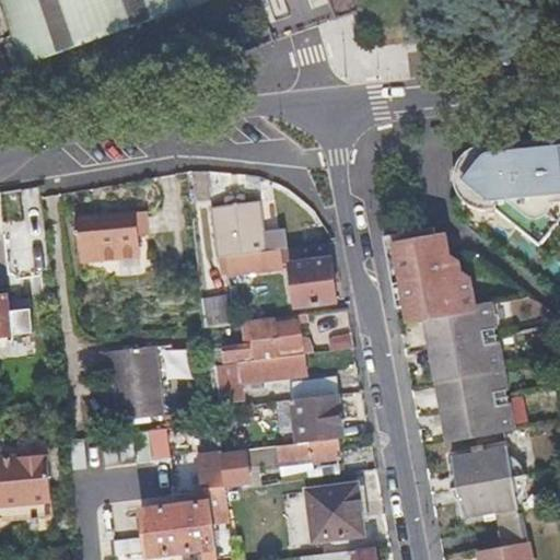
[(11,0),(27,46),(50,39),(54,47),(188,3),(187,0),(11,0)]
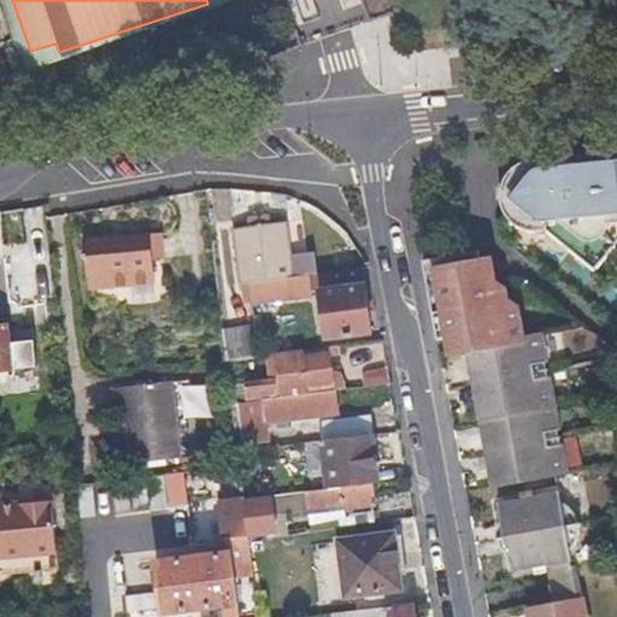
[(538,239),(547,238),(598,278),(616,252),(616,157),(530,166),(518,172),(509,181),(503,193),(501,206),(505,219),(513,229),(526,236),(538,239)]
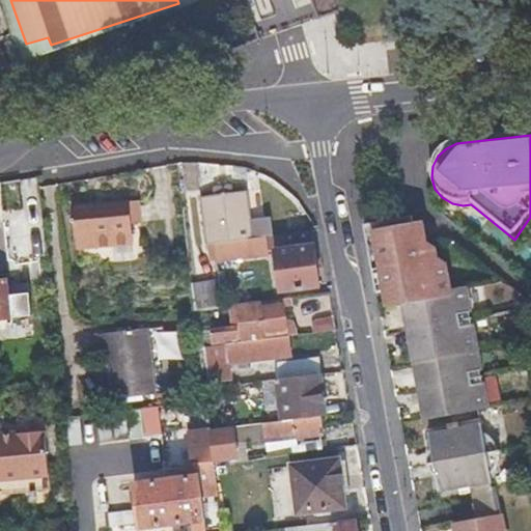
[(228,236),(221,185),(215,186),(216,191),(201,193),(205,240),(206,240),(208,256),(216,256),(214,240),(213,238),(228,236)]
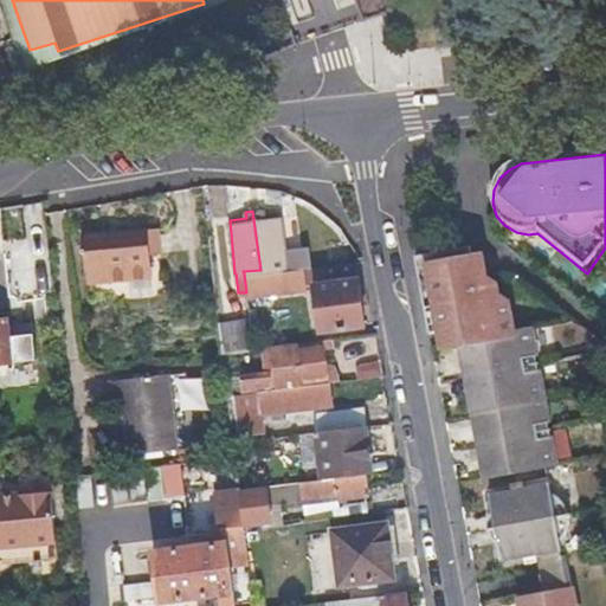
[(258,211),(252,211),(260,270),(285,268),(281,216),(259,217),(258,211)]
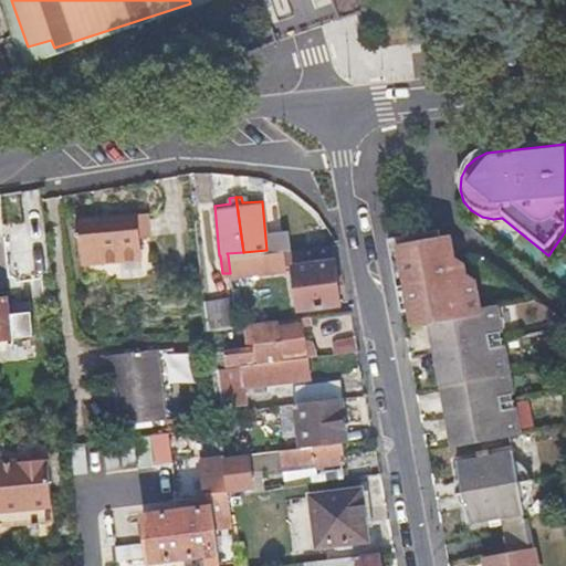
[(44,211),(34,212),(25,215),(28,241),(48,239),(44,211)]
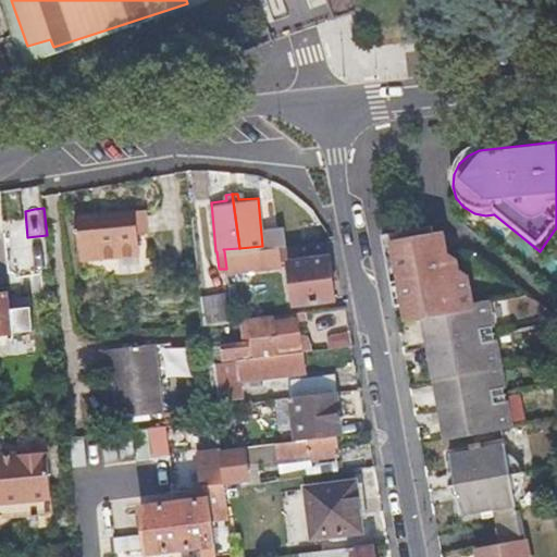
[(147,232),(146,222),(145,212),(95,217),(96,222),(77,223),(81,260),(138,255),(134,234),(147,232)]
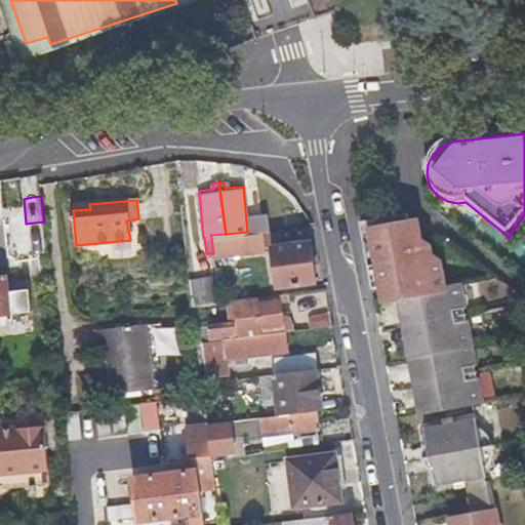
[(363,229),(374,295),(384,294),(386,308),(402,305),(423,419),(484,407),(463,291),(447,294),(442,268),(433,259),(433,257),(432,254),(430,250),(427,248),(422,248),(418,227),(394,231),(392,221),(363,229)]
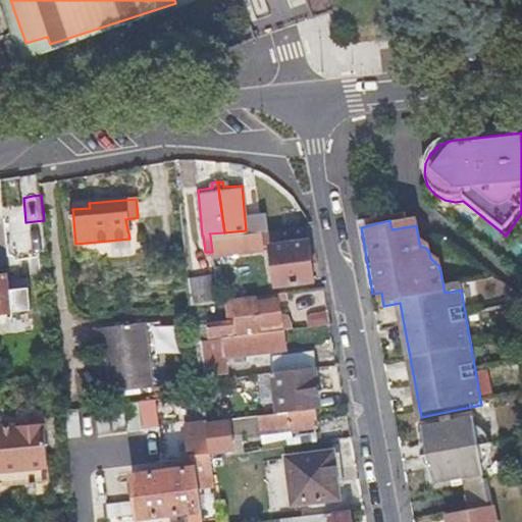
[(280,232),(281,243),(291,242),(309,240),(308,225),(246,230),(224,232),(209,233),(210,236),(249,232),(250,238),(269,237),(269,233),(280,232)]
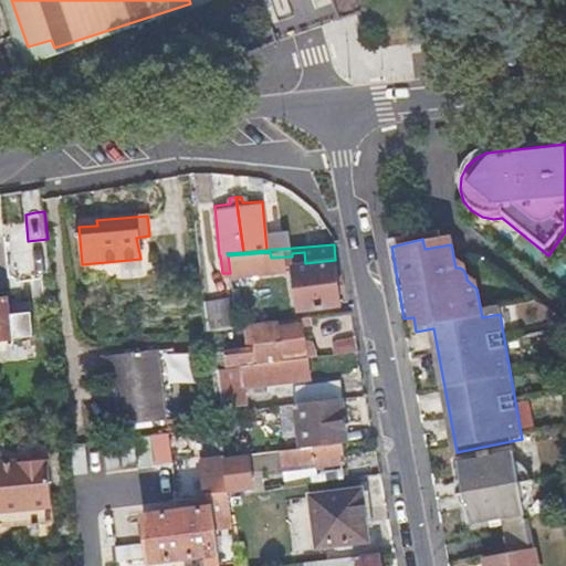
[(270,252),(228,255),(230,273),(271,270),(270,252)]
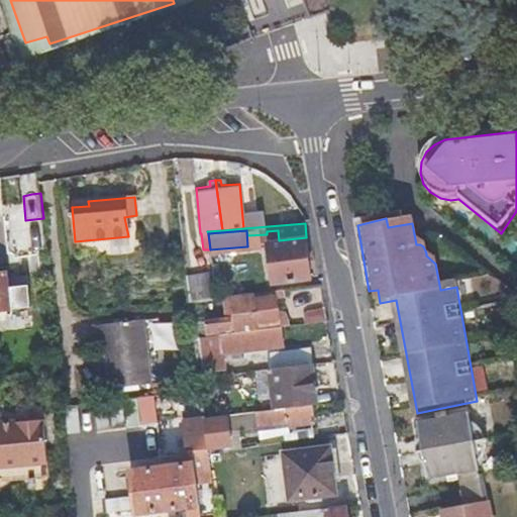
[(306,237),(288,239),(279,240),(269,241),(273,281),(311,277),(306,237)]
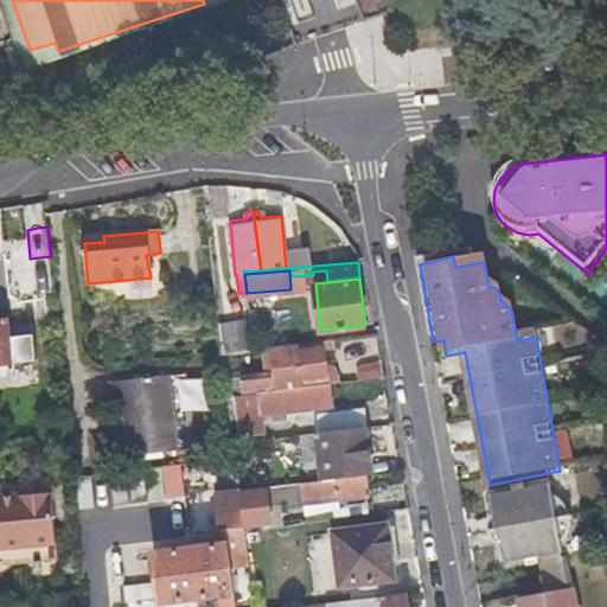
[(33,320),(20,321),(8,323),(7,315),(0,315),(0,362),(37,358),(33,320)]
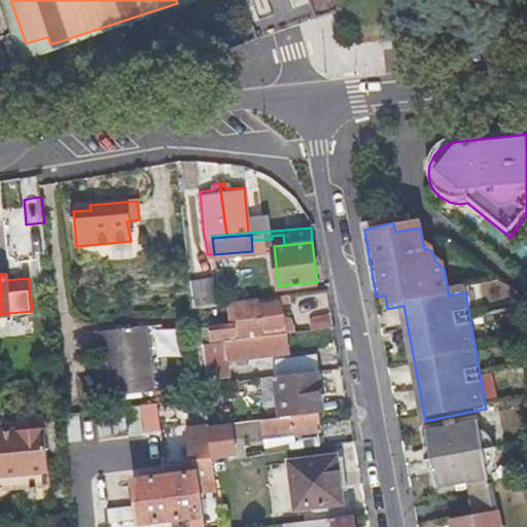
[(221,303),(219,289),(217,275),(189,279),(192,308),(221,303)]
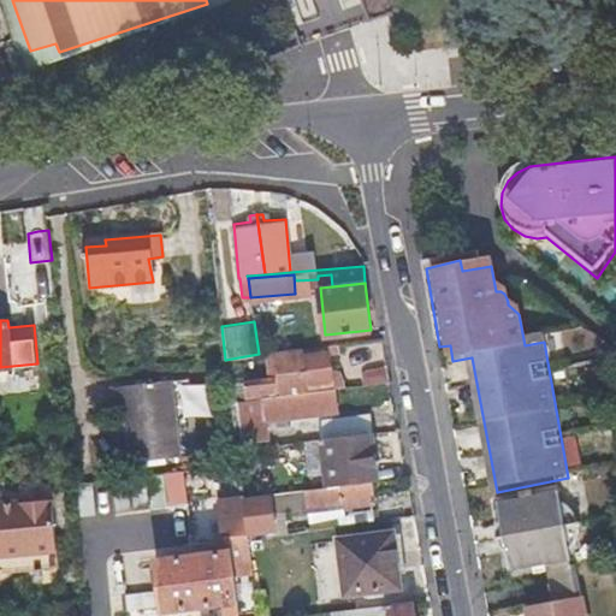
[(242,381),(244,400),(280,395),(285,395),(331,388),(333,388),(341,386),(339,381),(330,383),(326,353),(337,351),(336,343),(276,351),(278,377),(242,381)]
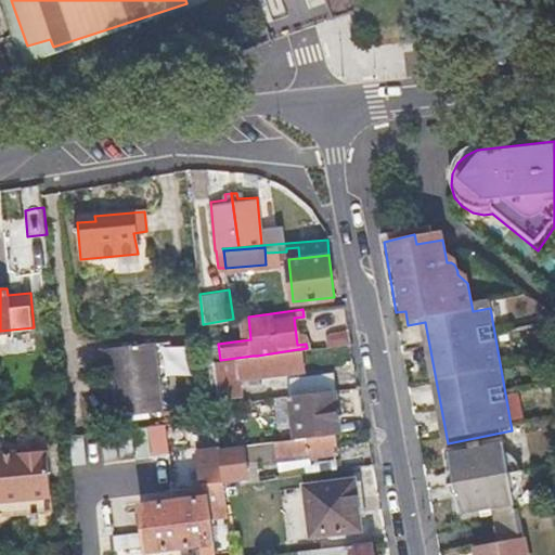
[(102,345),(103,353),(104,362),(111,361),(116,412),(162,409),(155,339),(102,345)]
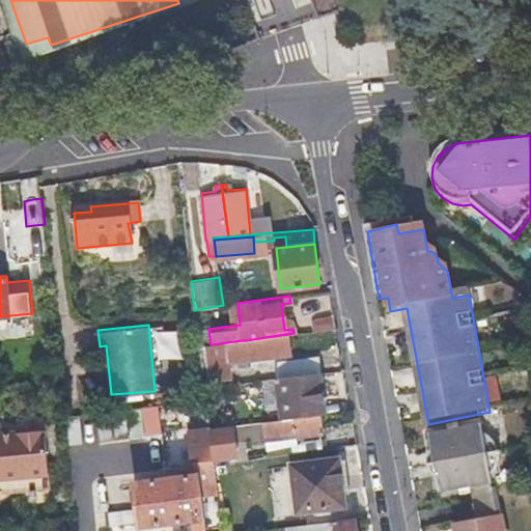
[(287,334),(285,334),(246,340),(249,358),(290,352),(287,334)]
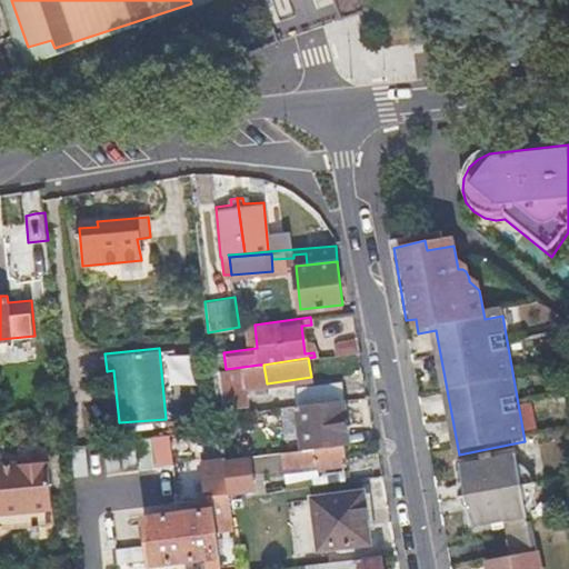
[(267,383),(263,365),(259,365),(226,369),(219,370),(226,408),(243,406),(242,388),(255,386),(265,385),(267,383)]
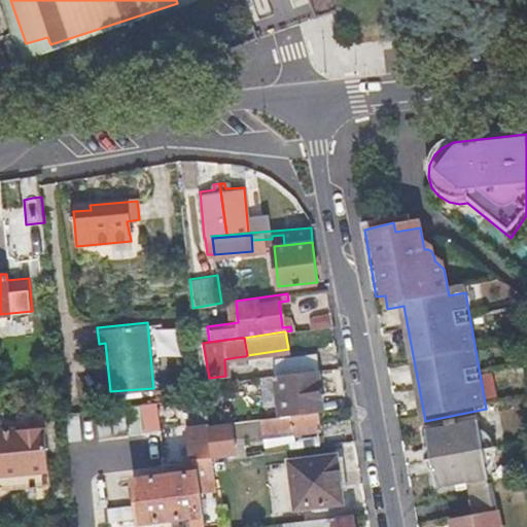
[(273,361),(275,376),(317,370),(318,370),(316,355),(273,361)]
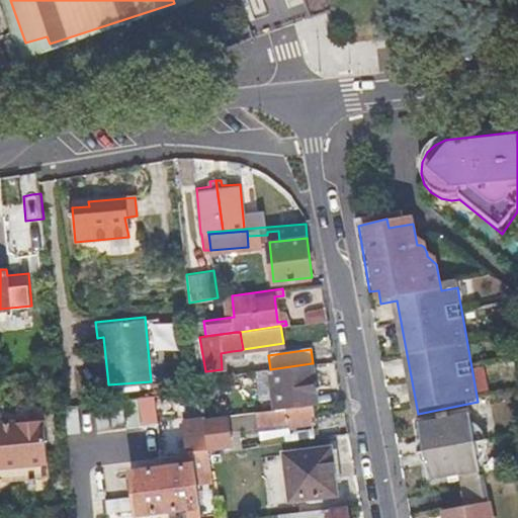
[(243,359),(241,350),(232,351),(234,360),(243,359)]
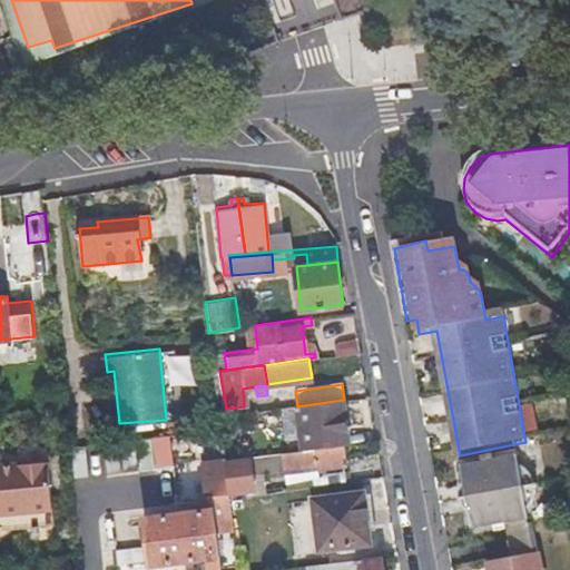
[(296,406),(303,452),(344,445),(350,445),(343,400),(297,406),(296,406)]
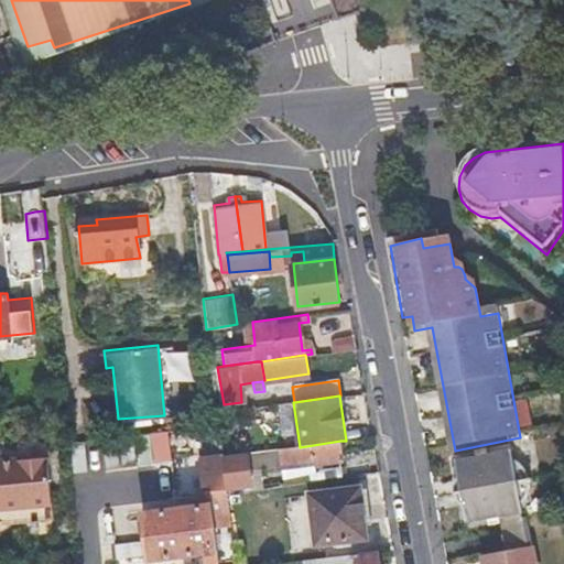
[(120,434),(122,449),(123,465),(137,463),(134,433),(120,434)]
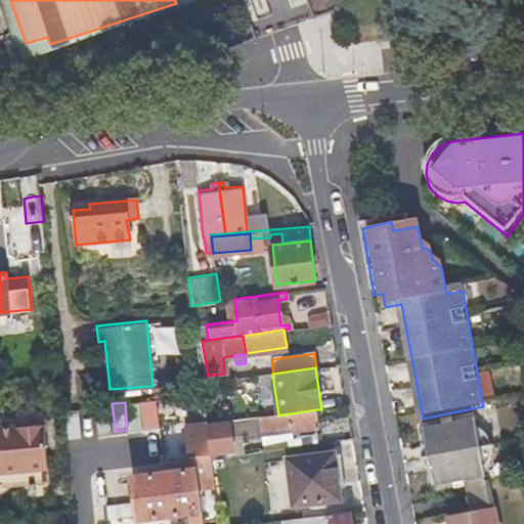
[(95,404),(96,419),(98,433),(112,432),(108,403),(95,404)]
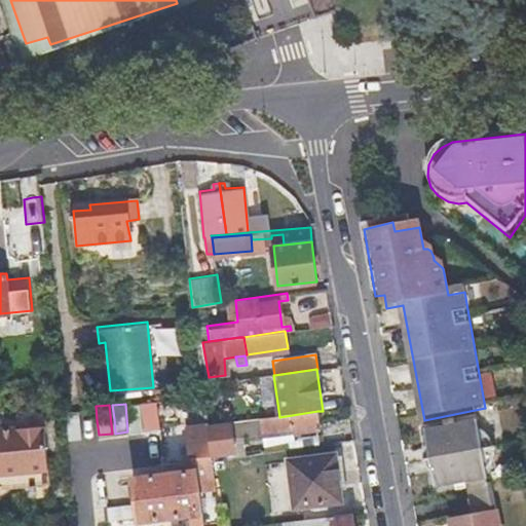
[(317,411),(279,417),(249,421),(251,429),(258,428),(259,435),(291,430),(292,434),(322,429),(317,411)]
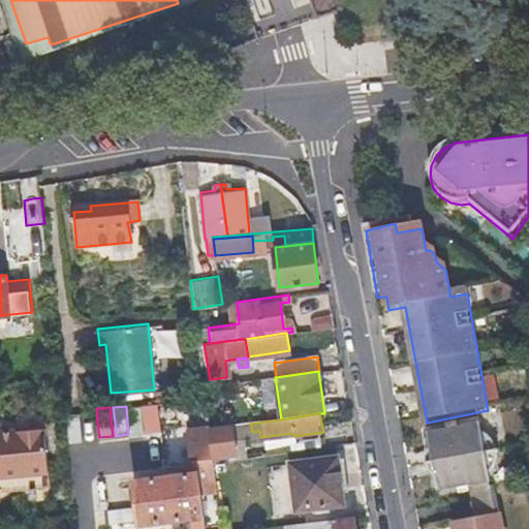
[(232,427),(209,431),(213,457),(237,454),(232,427)]
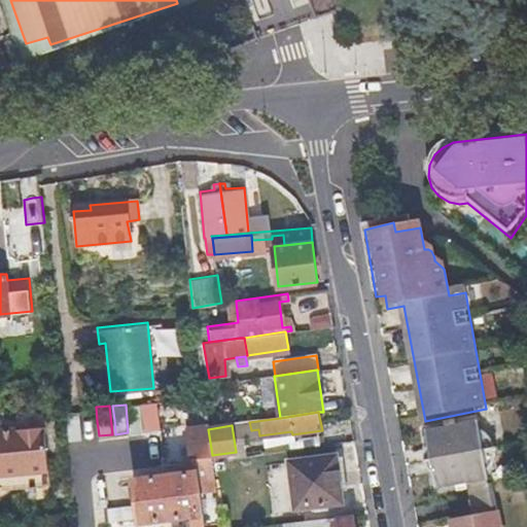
[(432,478),(436,481),(438,496),(468,491),(492,487),(490,479),(496,469),(497,458),(495,448),(489,438),(482,433),(481,425),(428,434),(431,451),(427,459),(428,469),(432,478)]
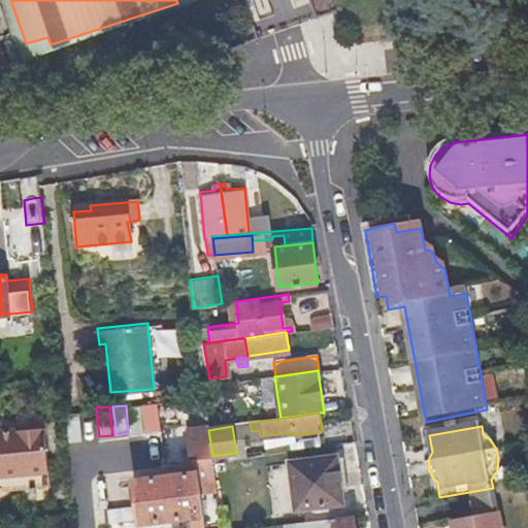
[(42,427),(1,430),(4,474),(46,470),(42,427)]
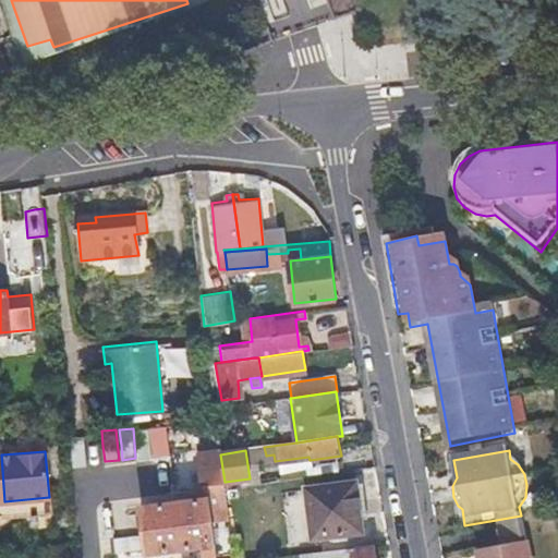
[(201,489),(208,488),(225,486),(225,482),(220,455),(197,458),(201,489)]
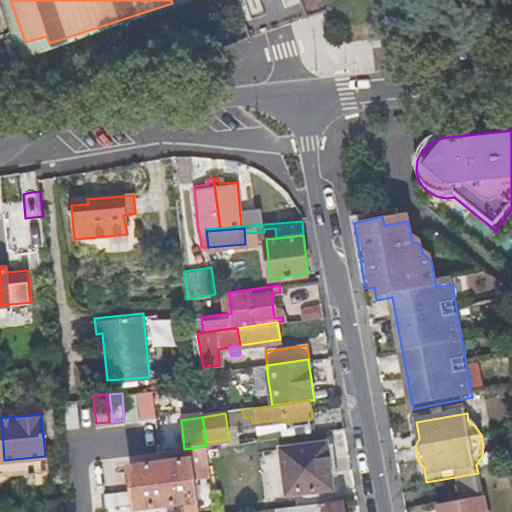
[(333,487),(330,464),(327,442),(283,447),(289,493),(333,487)]
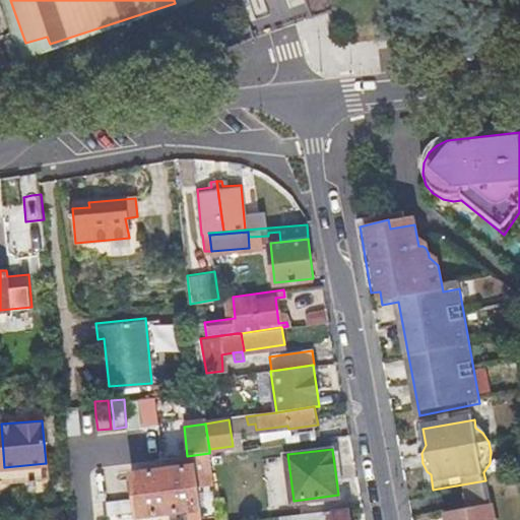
[(209,453),(194,455),(196,472),(184,473),(174,475),(133,480),(138,519),(178,519),(191,519),(201,518),(199,499),(215,497),(209,453)]
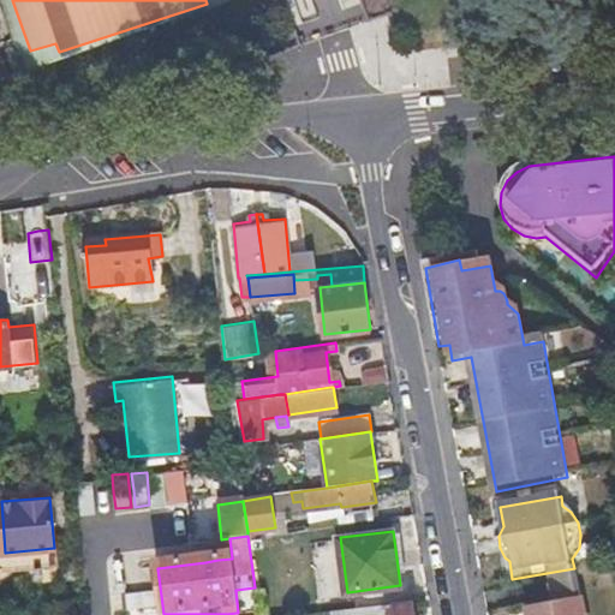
[(215,539),(218,560),(232,559),(230,538),(221,539),(215,539)]
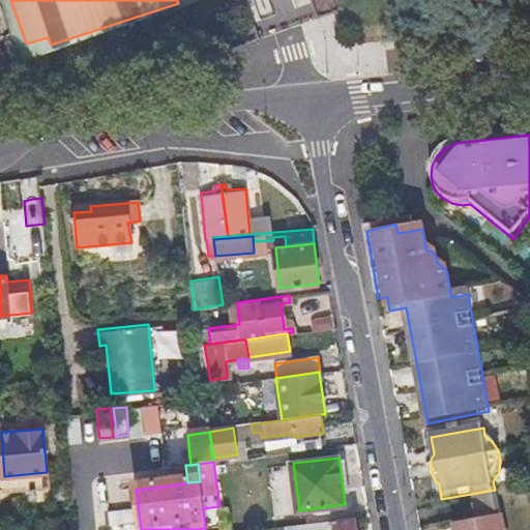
[(504,529),(498,492),(495,493),(472,496),(477,527),(463,529),(504,529)]
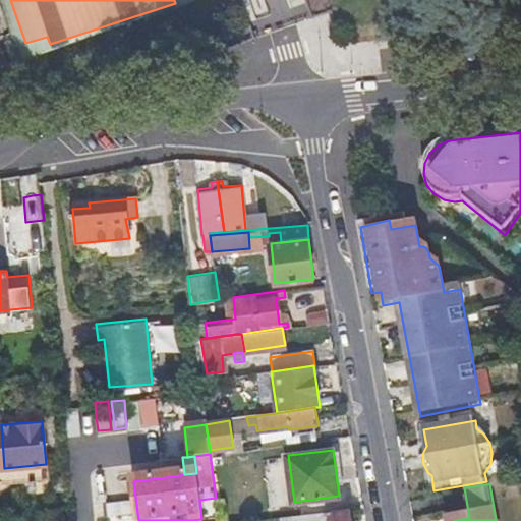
[(350,520),(348,508),(291,515),(292,520),(350,520)]
